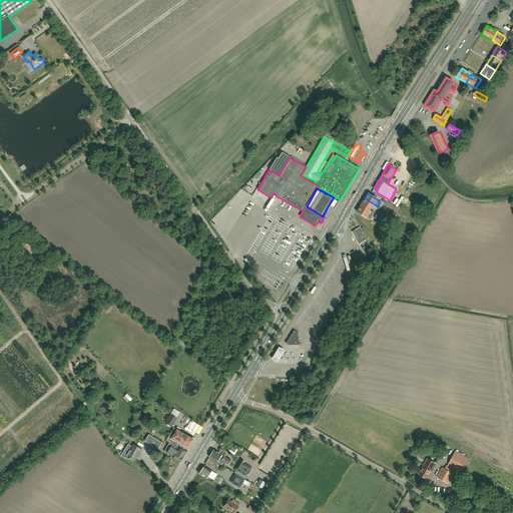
[(398,207),(405,197),(403,195),(396,205),(398,207)]
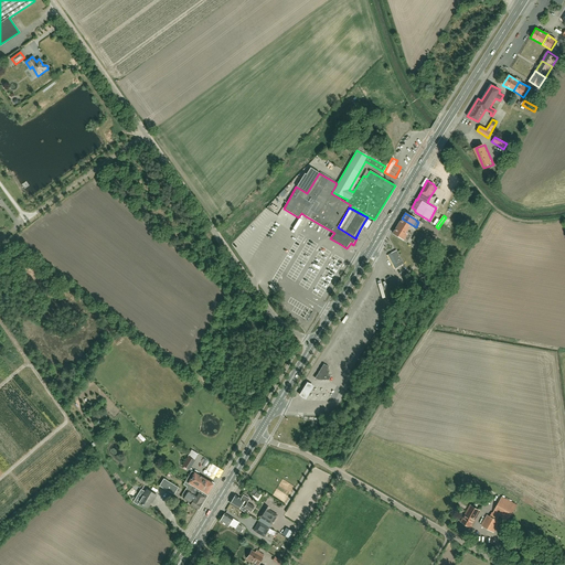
[(416,227),(402,219),(393,233),(404,241),(406,242),(412,234),(407,231),(411,224),(416,227)]
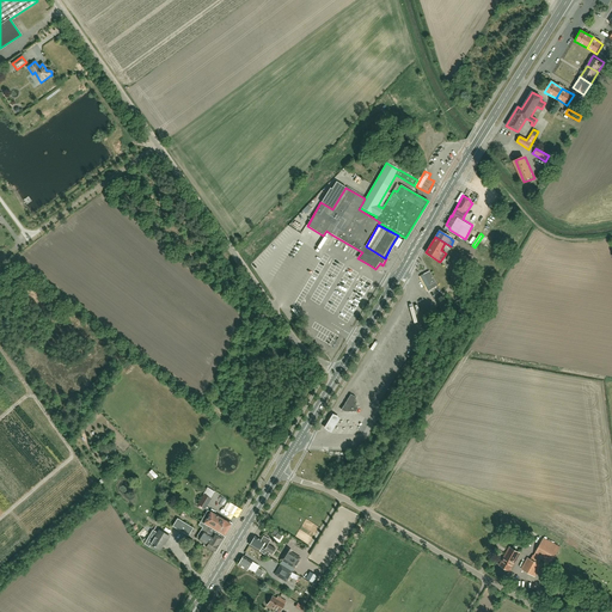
[(429,271),(423,275),(429,286),(432,285),(434,288),(438,286),(435,282),(429,271)]
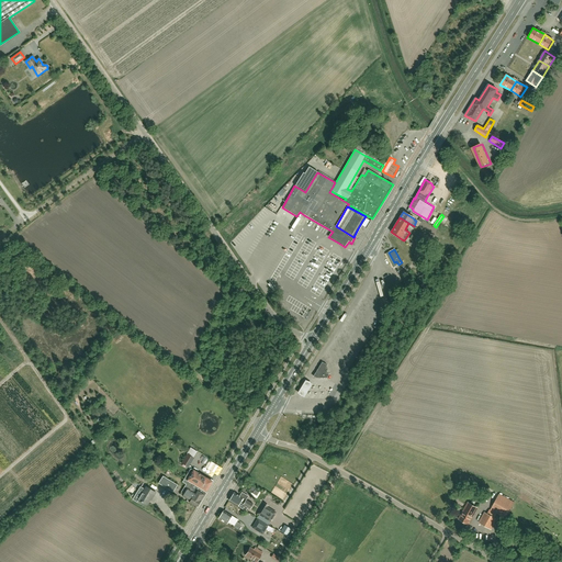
[(328,374),(326,372),(327,369),(325,368),(327,366),(322,362),(313,377),(316,378),(327,378),(328,374)]
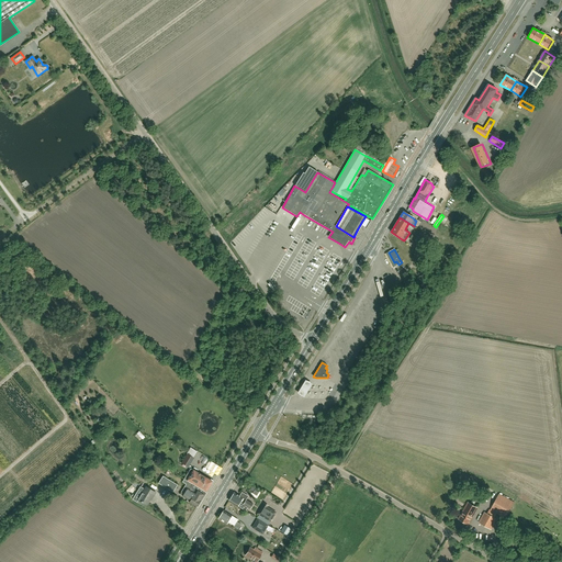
[(307,379),(300,392),(306,396),(314,383),(307,379)]
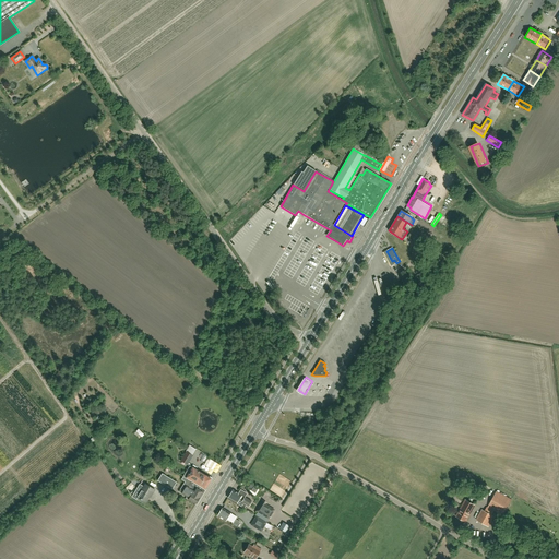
[(193,455),(186,451),(180,461),(188,465),(193,455)]
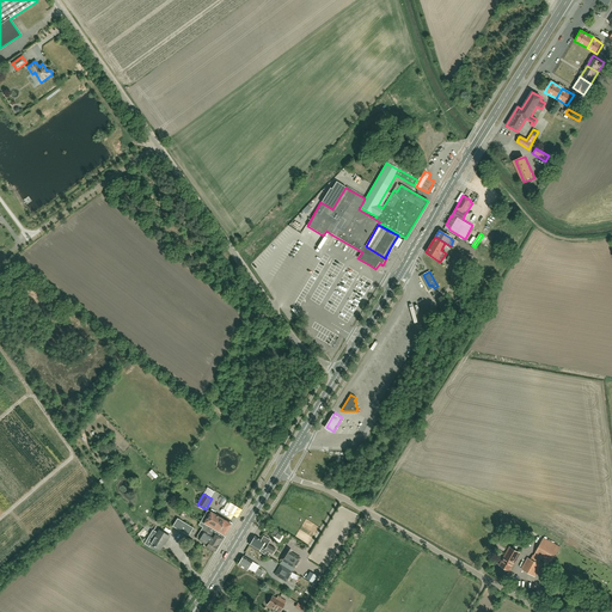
[(231,524),(210,512),(208,510),(201,521),(224,534),(225,534),(231,524)]
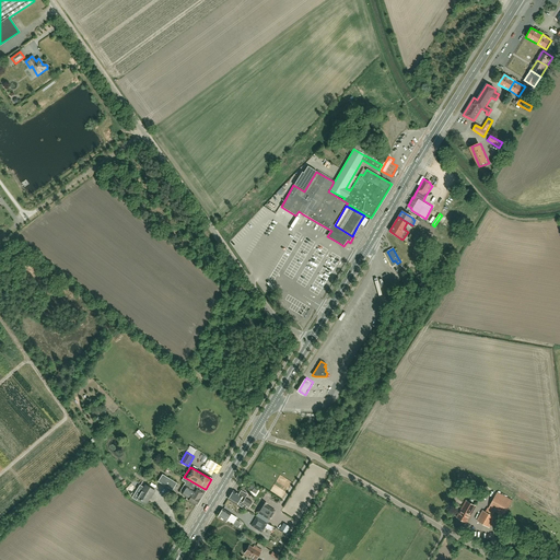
[(172,490),(177,483),(162,474),(158,481),(165,487),(170,489),(172,490)]
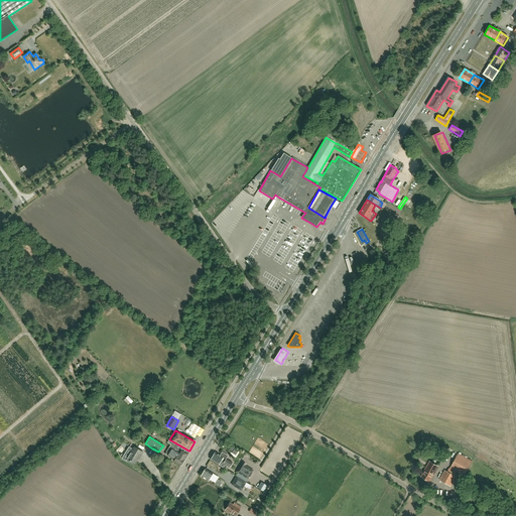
[(187,452),(188,450),(169,439),(167,442),(170,444),(165,454),(172,459),(171,460),(181,466),(189,453),(187,452)]
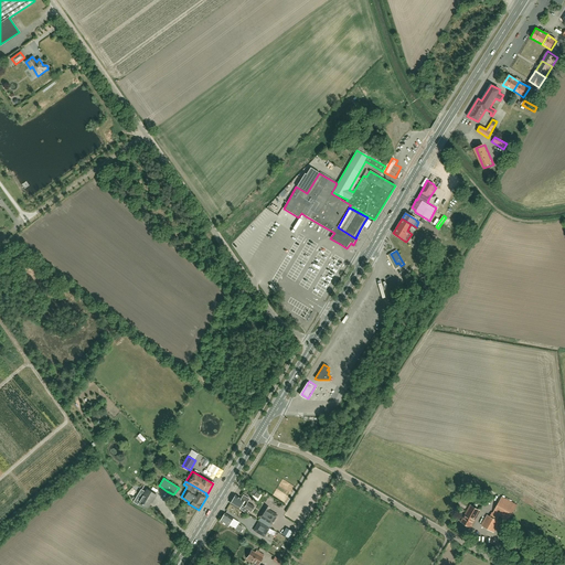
[(152,503),(157,496),(146,489),(138,502),(147,509),(150,502),(152,503)]
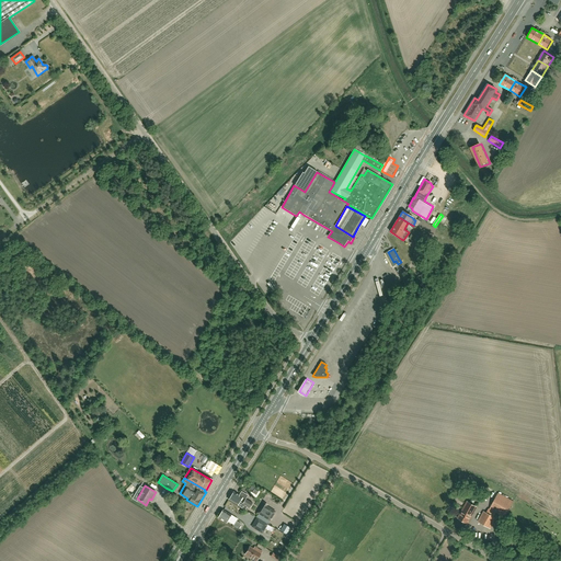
[(242,496),(233,492),(228,500),(238,505),(239,502),(247,506),(250,508),(252,503),(245,499),(244,500),(241,497),(242,496)]
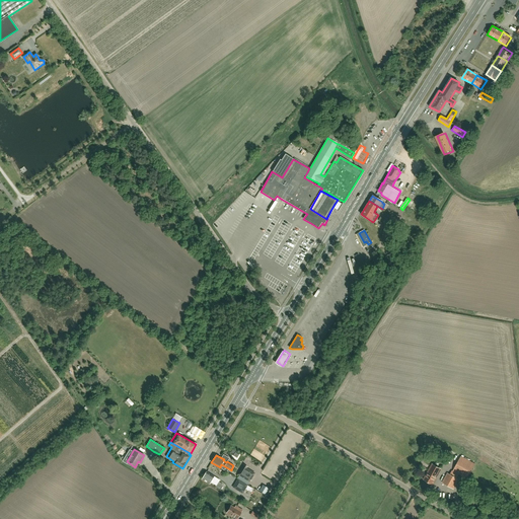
[(461,456),(452,470),(466,478),(475,464),(461,456)]
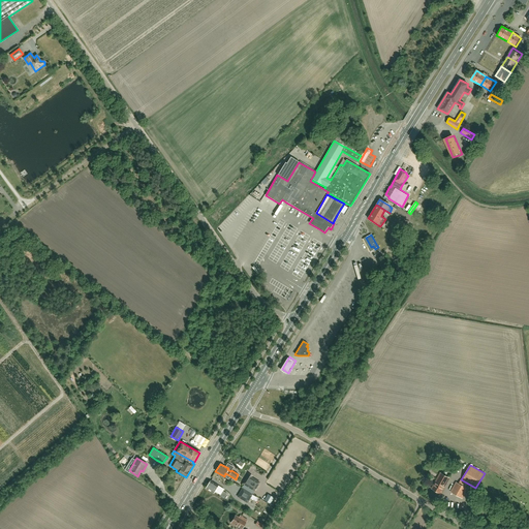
[(248,473),(242,484),(254,492),(260,483),(252,477),(252,476),(248,473)]
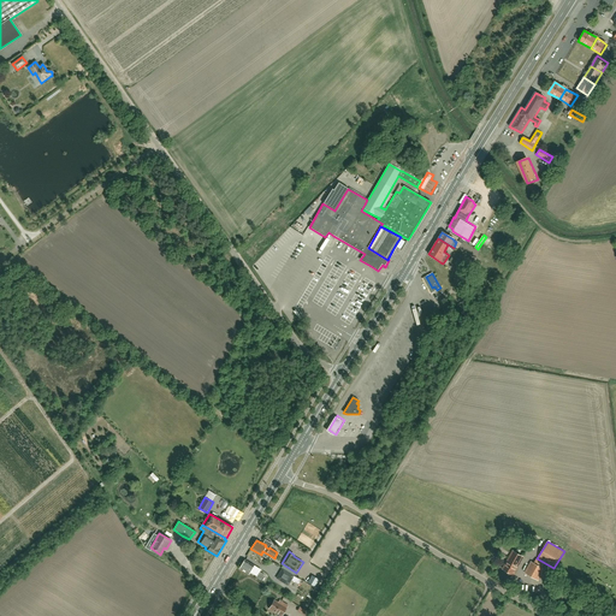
[(513,575),(523,557),(513,551),(503,569),(513,575)]
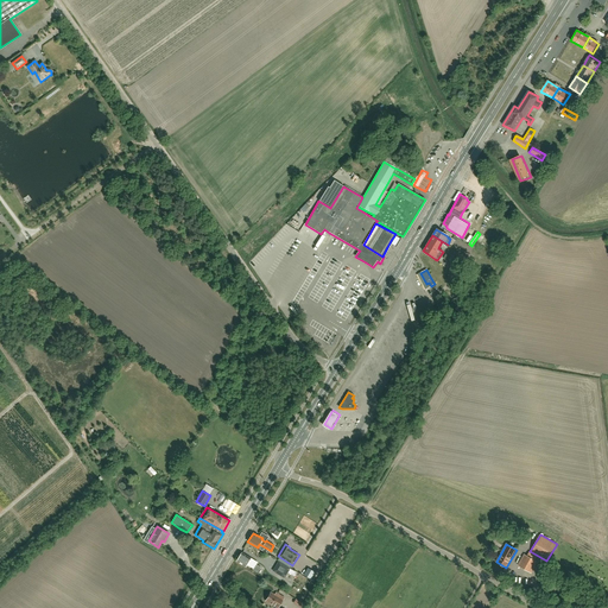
[(241,552),(236,562),(245,567),(246,565),(253,569),(255,564),(257,562),(241,552)]
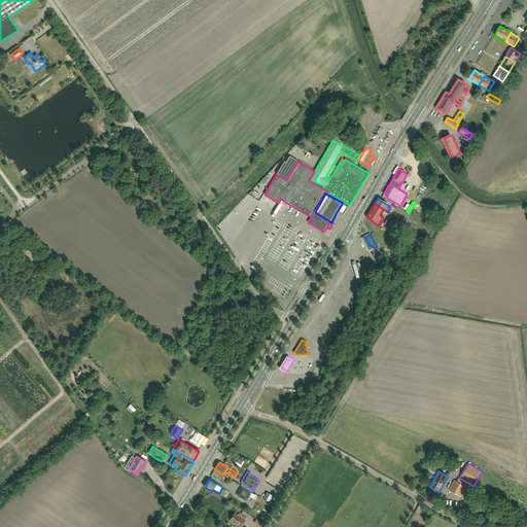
[(460,496),(466,487),(454,481),(449,490),(460,496)]
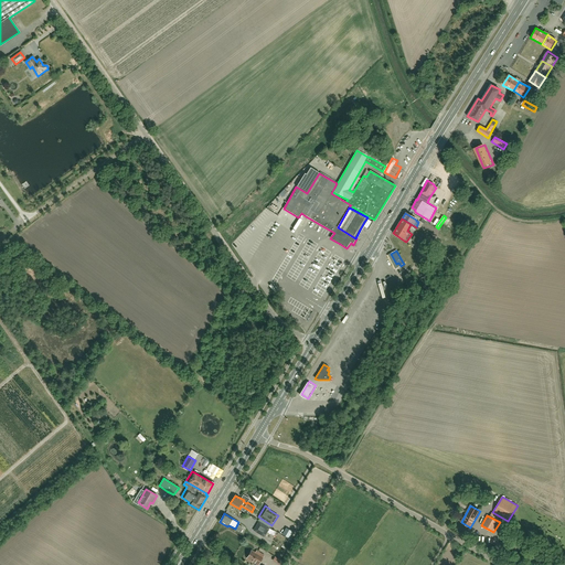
[(258,521),(253,530),(264,536),(269,528),(258,521)]
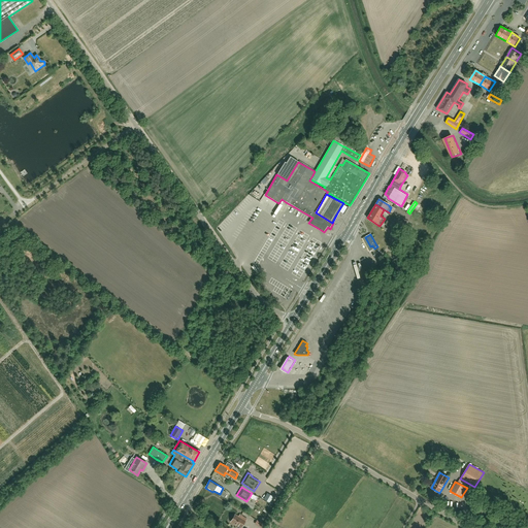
[(268,492),(264,499),(271,502),(275,496),(268,492)]
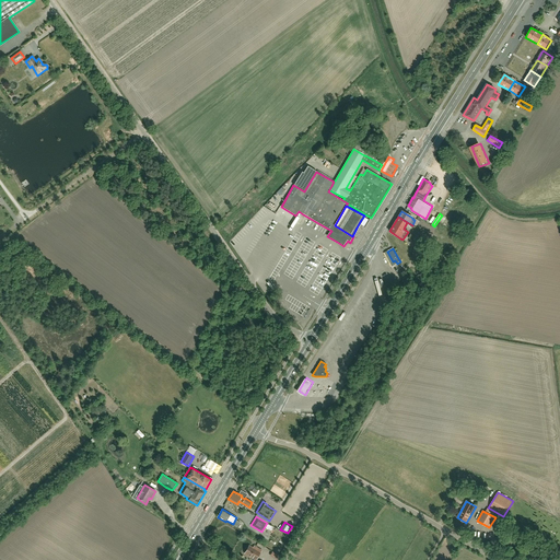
[(508,532),(498,526),(494,531),(504,536),(508,532)]
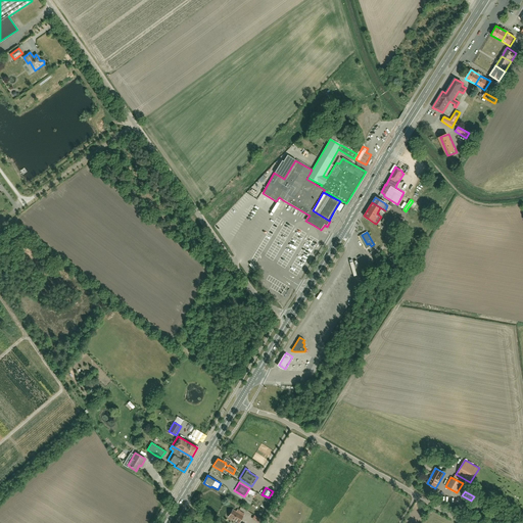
[(256,493),(254,501),(263,504),(266,496),(256,493)]
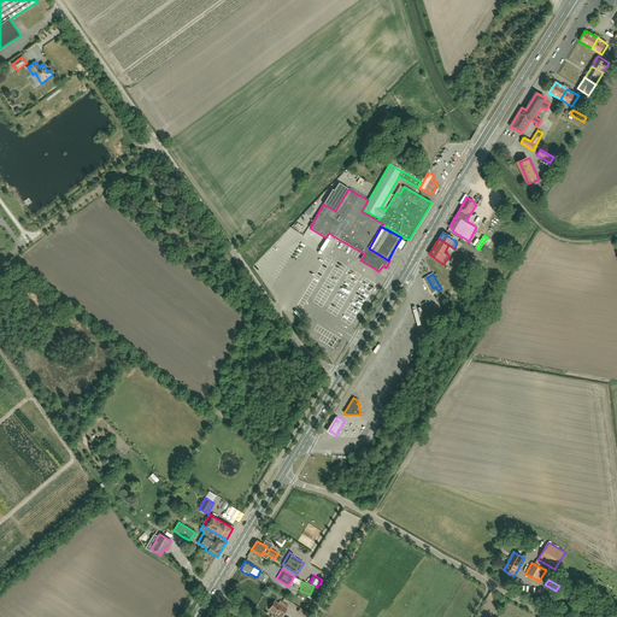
[(270,610),(282,616),(288,606),(281,603),(280,604),(275,601),(270,610)]
